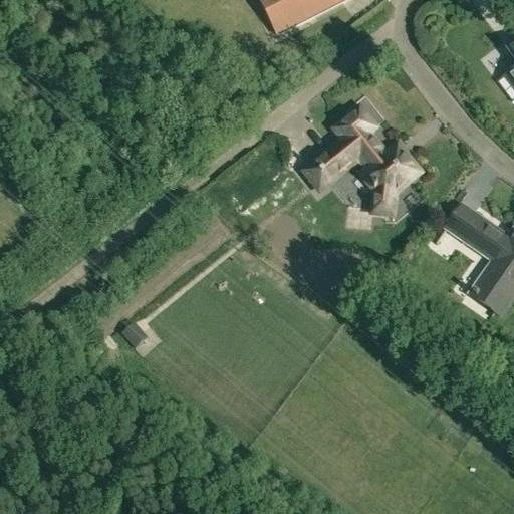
[(258,0),(277,36),(346,0),(258,0)]
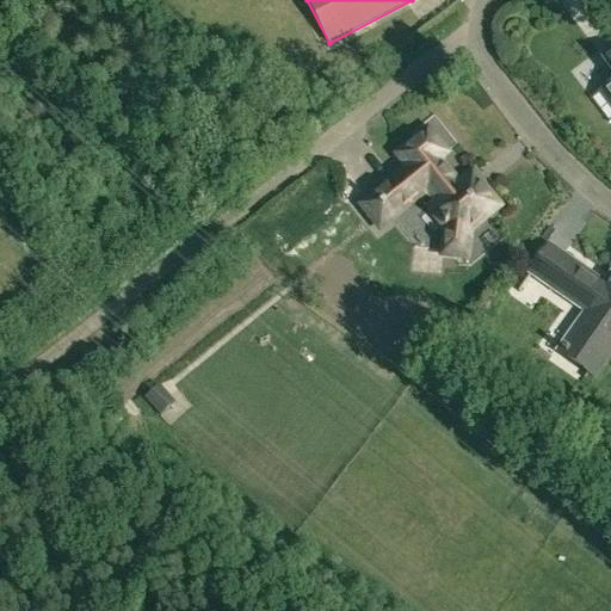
[(610,82),(591,99),(610,123),(610,122),(610,60),(605,65),(610,71),(610,82)]
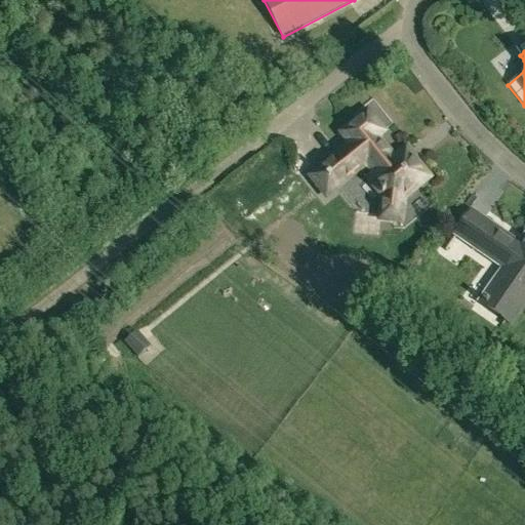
[(382,132),(367,114),(341,134),(351,147),(312,177),(316,183),(323,178),(333,192),(367,164),(375,174),(369,179),(384,196),(380,218),(401,220),(403,199),(429,179),(415,163),(411,167),(401,155),(395,160),(376,137),(382,132)]
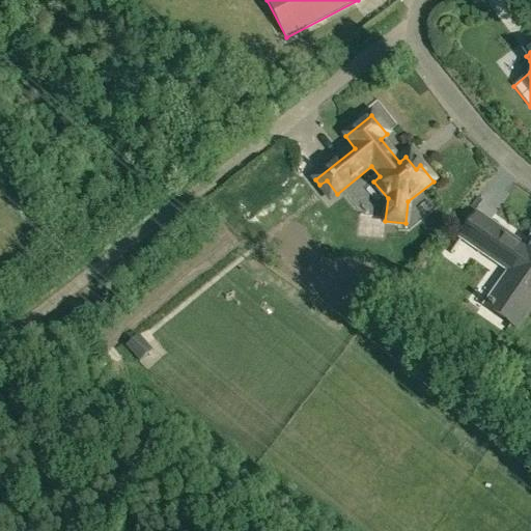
[(530,235),(523,246),(501,230),(499,233),(477,218),(463,239),(510,273),(487,305),(512,324),(530,300),(530,235)]
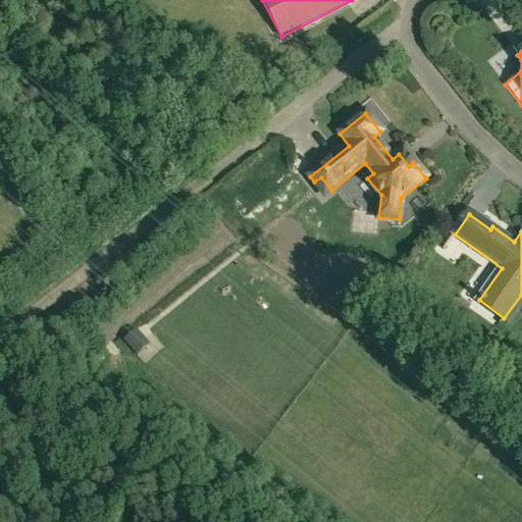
[(122,341),(137,356),(151,344),(137,327),(122,341)]
